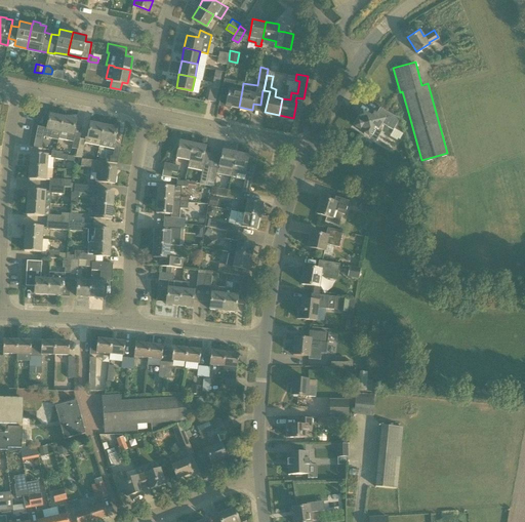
[(224,78),(221,90),(219,99),(226,102),(226,104),(239,107),(242,90),(236,88),(237,80),(224,78)]
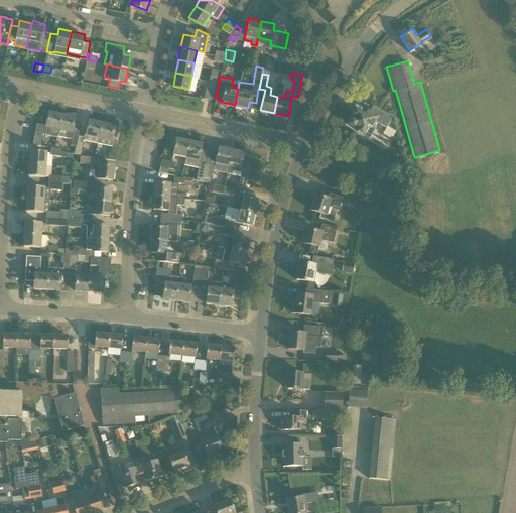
[(206,84),(206,87),(204,97),(212,98),(214,86),(215,87),(216,81),(209,80),(209,85),(206,84)]
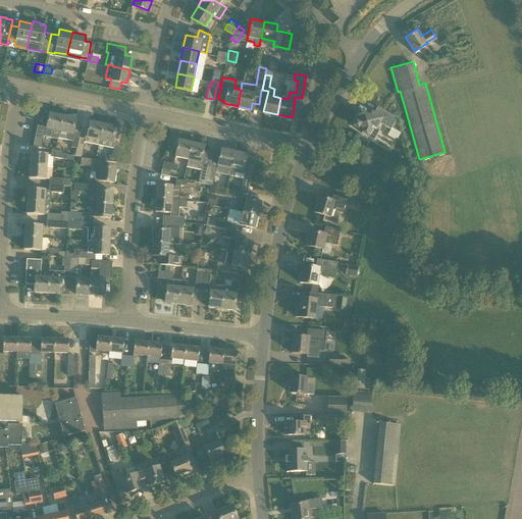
[(358,126),(359,125),(363,127),(361,131),(373,138),(378,130),(378,127),(375,126),(378,120),(389,126),(390,124),(395,116),(396,114),(377,104),(373,110),(370,108),(368,113),(360,108),(357,113),(360,115),(358,119),(356,118),(353,123),(358,126)]
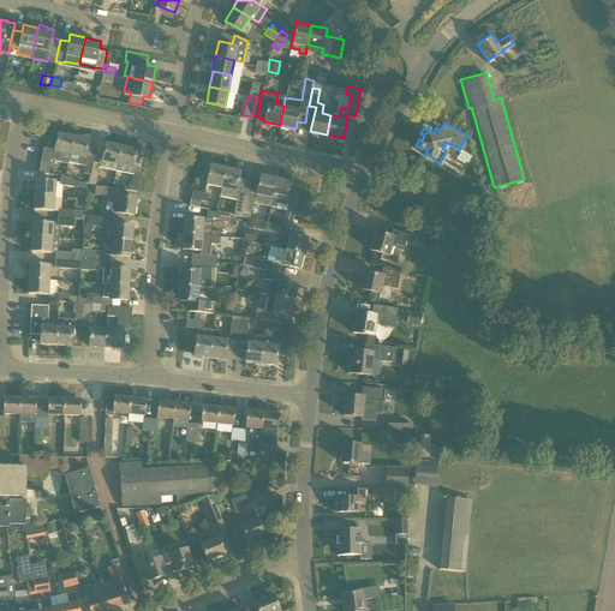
[(43,145),(39,171),(48,172),(51,157),(67,161),(69,160),(67,160),(73,135),(58,131),(55,148),(43,145)]
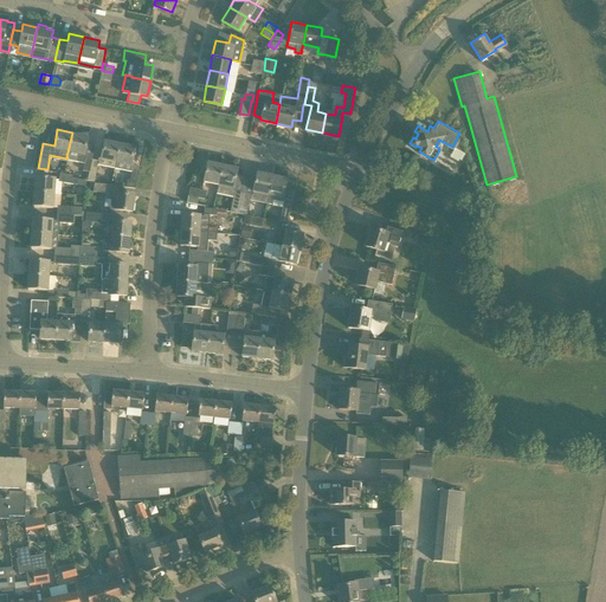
[(66,157),(68,157),(84,161),(83,168),(89,169),(91,157),(95,144),(86,142),(88,136),(72,133),(66,157)]
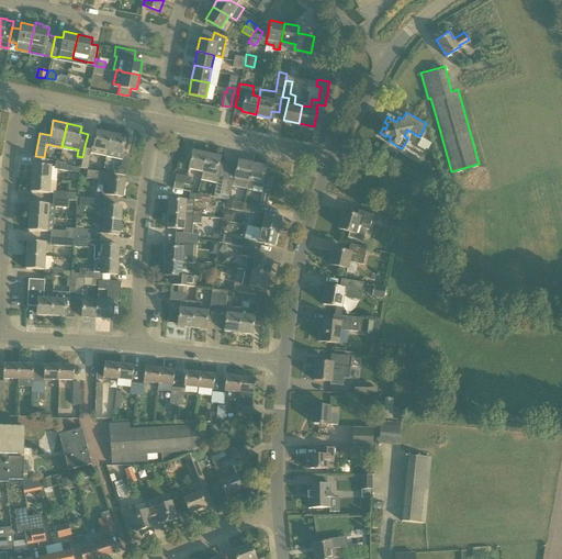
[(425,125),(420,134),(429,140),(431,137),(429,127),(425,125)]
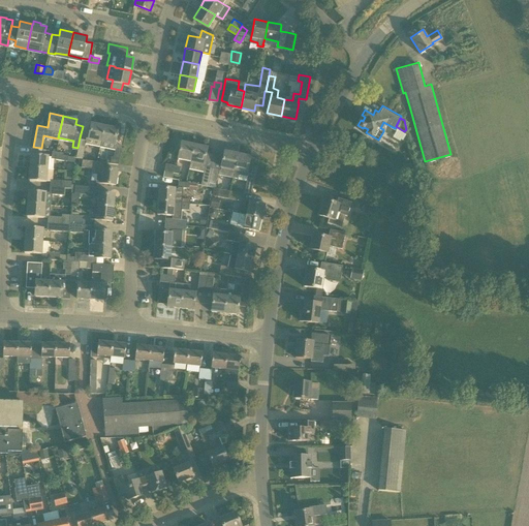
[(80,137),(78,148),(76,156),(82,157),(86,142),(99,145),(104,124),(91,122),(88,136),(86,136),(86,138),(80,137)]
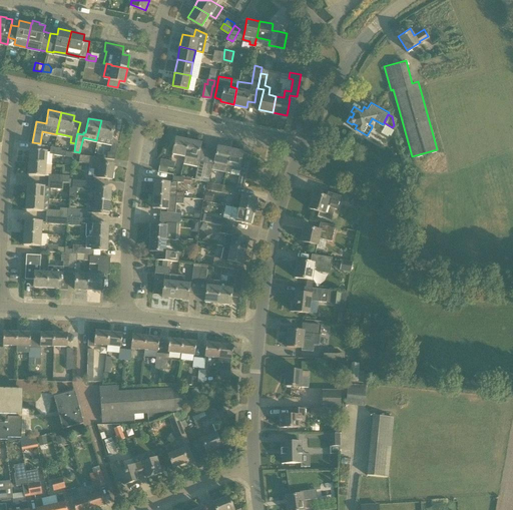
[(101,120),(96,140),(111,143),(109,150),(108,150),(106,156),(114,157),(117,141),(112,140),(113,138),(111,137),(114,123),(101,120)]
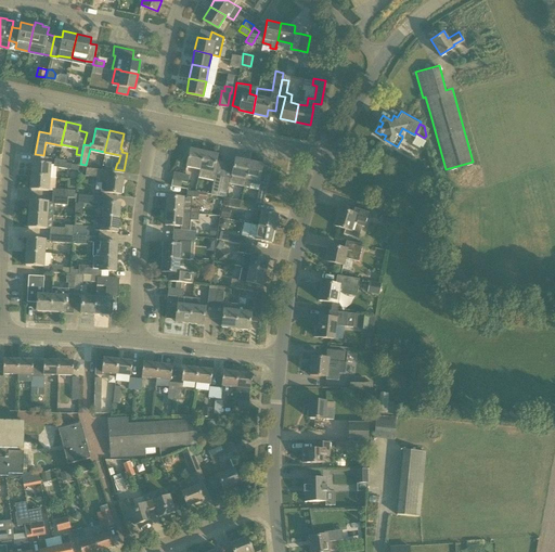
[(190,148),(186,165),(199,167),(203,150),(190,148)]
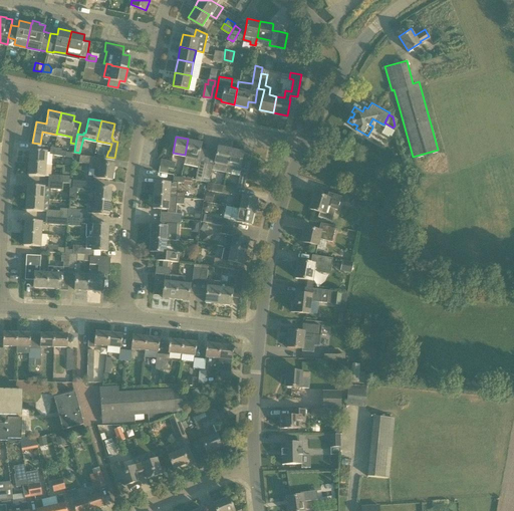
[(202,179),(203,176),(202,175),(205,162),(197,160),(201,142),(188,139),(185,155),(184,163),(198,166),(195,178),(202,179)]
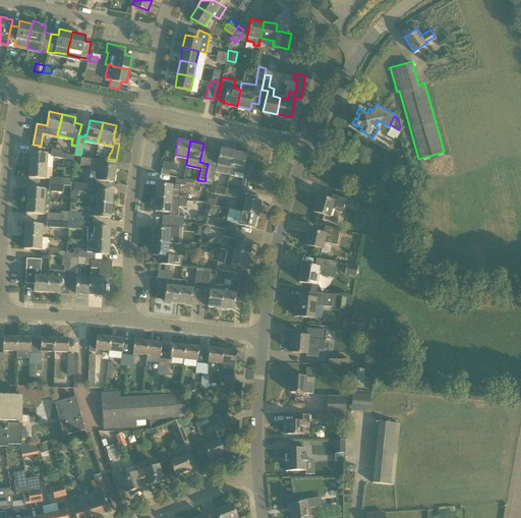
[(215,170),(228,173),(233,150),(221,147),(217,166),(208,164),(205,177),(206,178),(213,179),(215,170)]
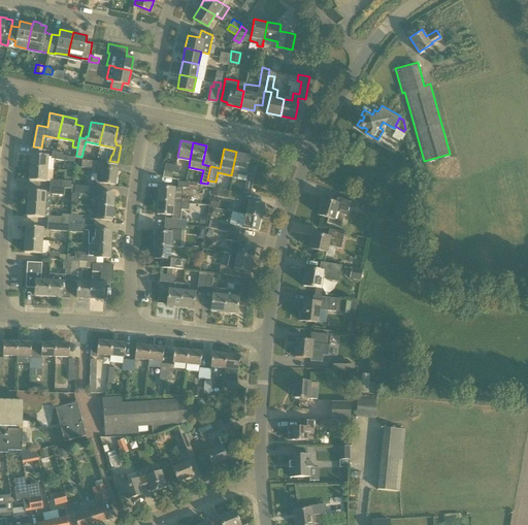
[(51,157),(67,159),(68,154),(62,153),(63,152),(53,150),(51,157)]
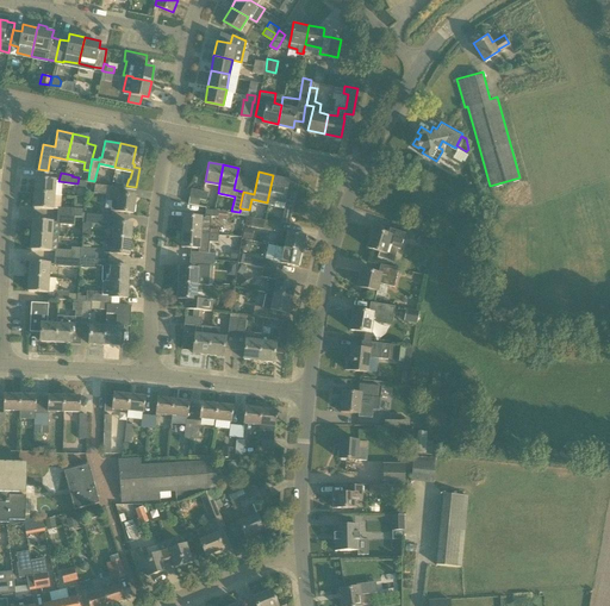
[(288,179),(273,175),(267,202),(274,204),(275,198),(284,200),(288,179)]
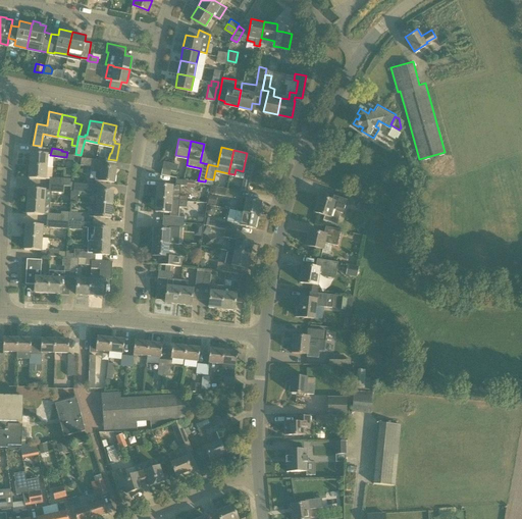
[(46,164),(47,152),(31,151),(30,163),(46,164)]
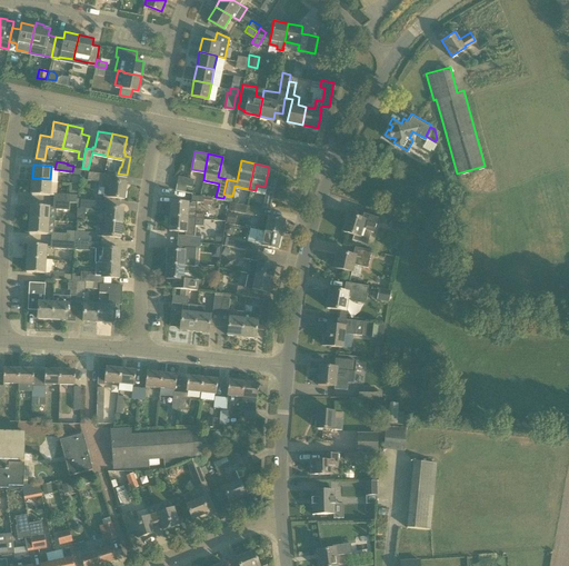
[(102,195),(108,195),(123,197),(126,181),(110,179),(111,172),(89,170),(88,178),(98,179),(98,185),(103,185),(102,195)]
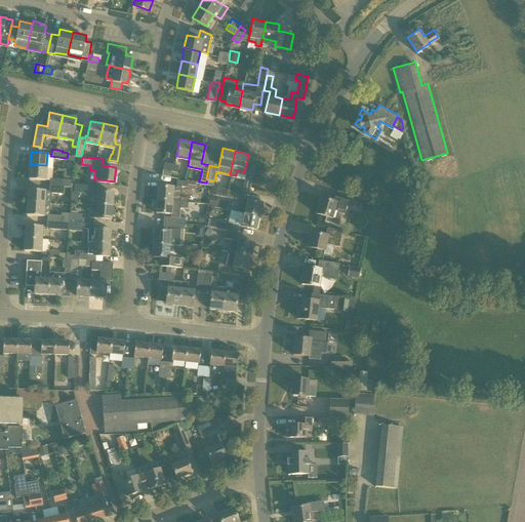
[(171,170),(176,171),(177,171),(178,163),(164,161),(163,167),(171,169),(171,170)]
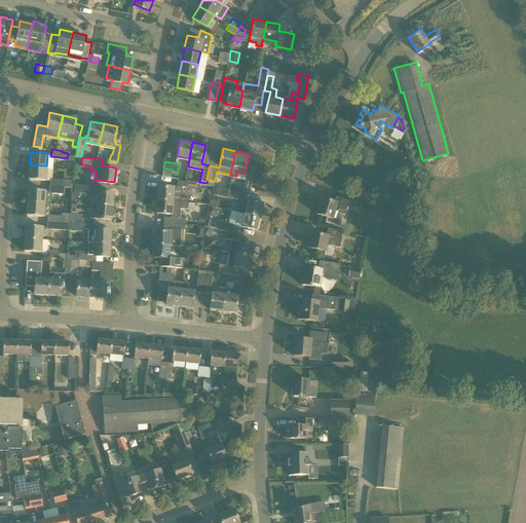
[(46,165),(30,164),(29,178),(45,179),(46,165)]
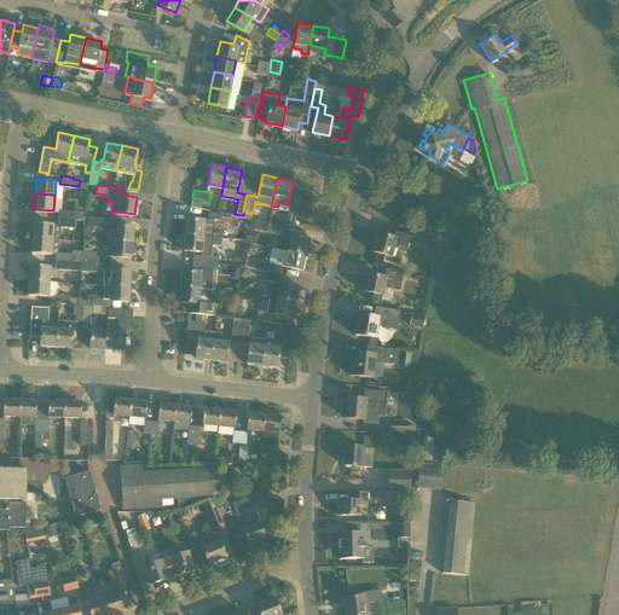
[(299,206),(290,203),(287,224),(294,225),(299,206)]
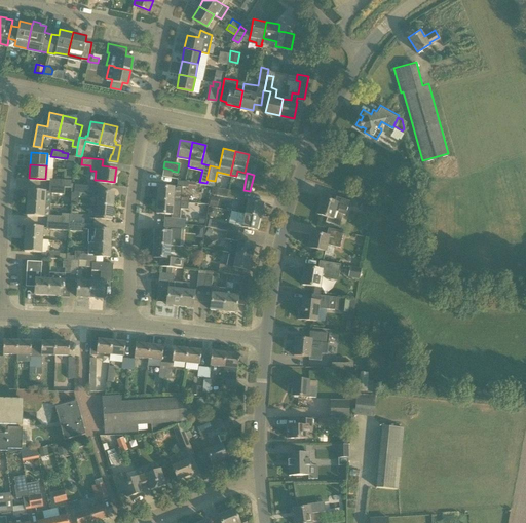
[(64,185),(71,185),(71,179),(49,177),(49,184),(64,185)]
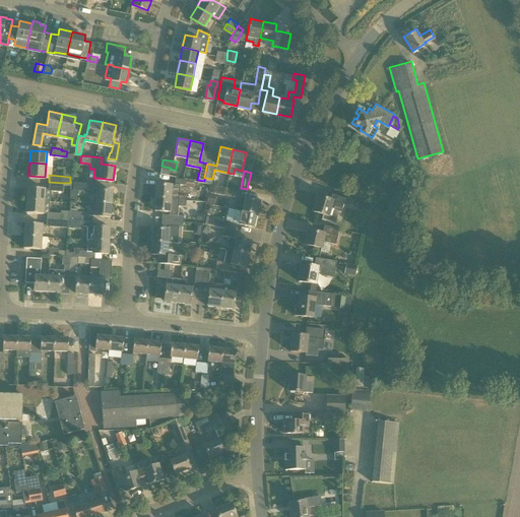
[(96,192),(95,201),(111,202),(113,189),(98,188),(99,183),(74,181),(73,188),(84,189),(84,191),(96,192)]
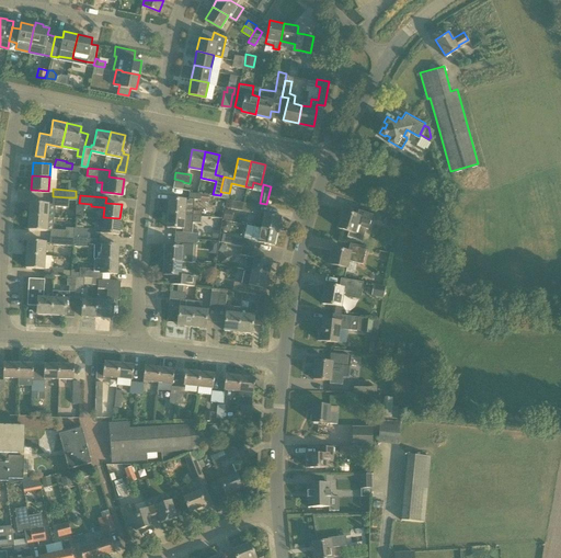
[(168,212),(184,213),(186,198),(169,197),(168,212)]
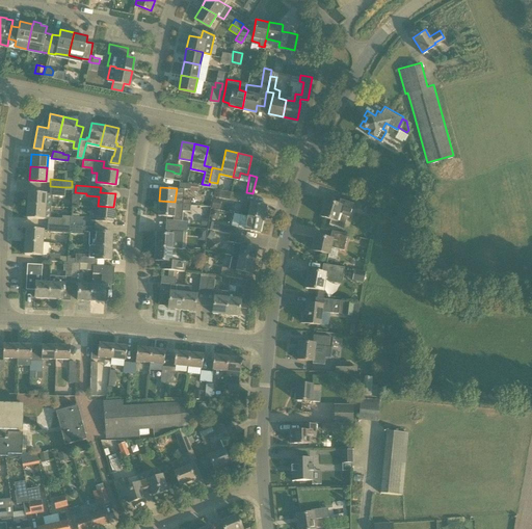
[(243,201),(244,193),(215,187),(214,194),(243,201)]
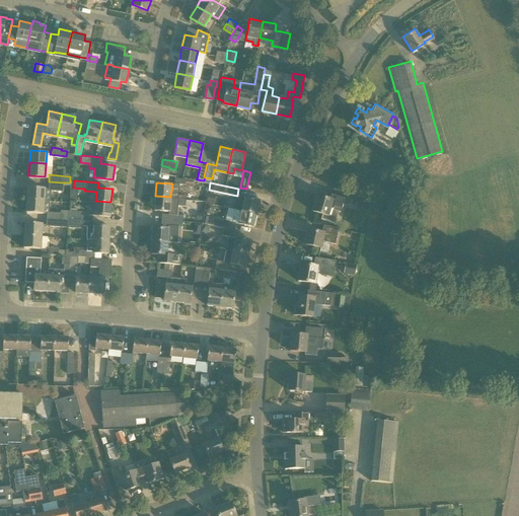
[(26,198),(44,199),(45,187),(27,186),(26,198)]
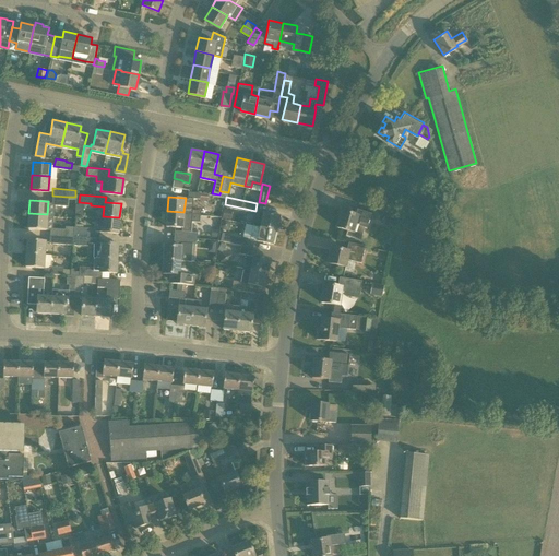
[(336,225),(347,228),(346,233),(360,237),(365,225),(367,226),(372,209),(355,204),(353,212),(342,209),(336,225)]
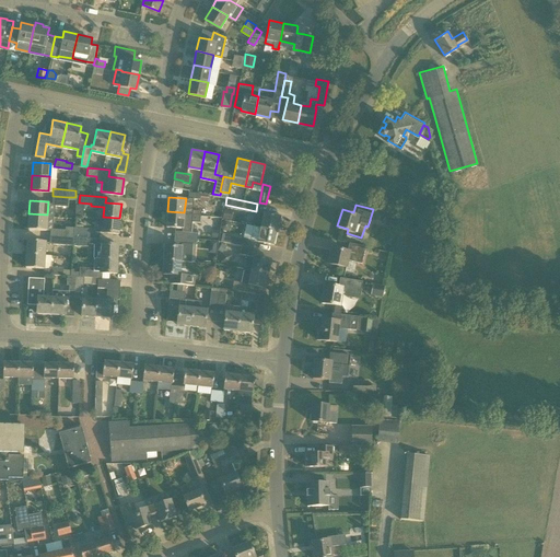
[(224,207),(222,216),(231,218),(233,209),(224,207)]
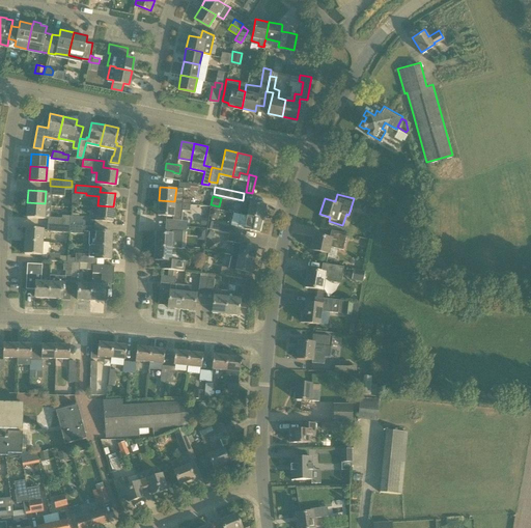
[(266,203),(250,200),(246,199),(245,205),(241,204),(240,212),(262,217),(266,203)]
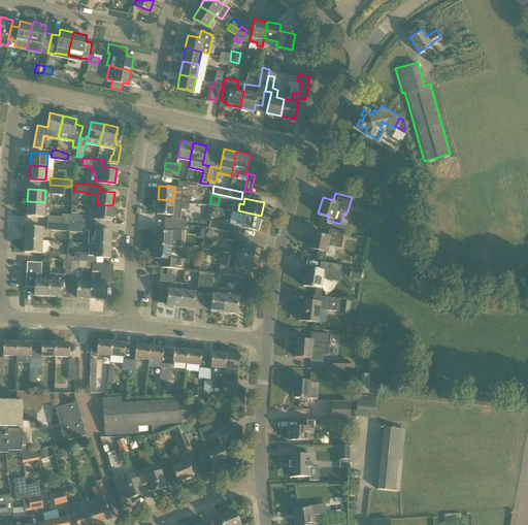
[(173,200),(158,199),(157,212),(172,214),(171,217),(175,217),(174,222),(186,223),(187,217),(180,217),(182,207),(189,208),(189,201),(180,200),(173,200)]
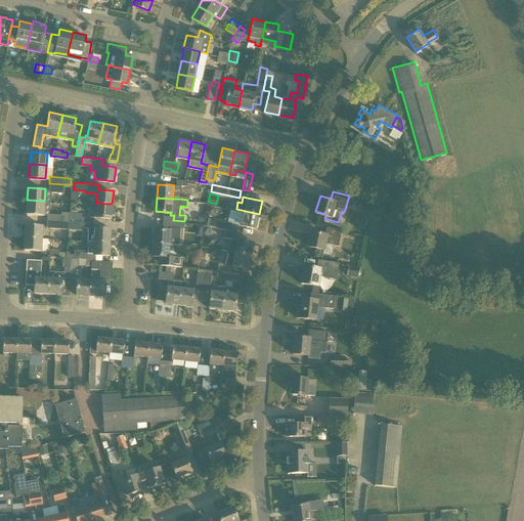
[(43,213),(44,206),(44,201),(27,200),(27,213),(43,214),(43,213)]
